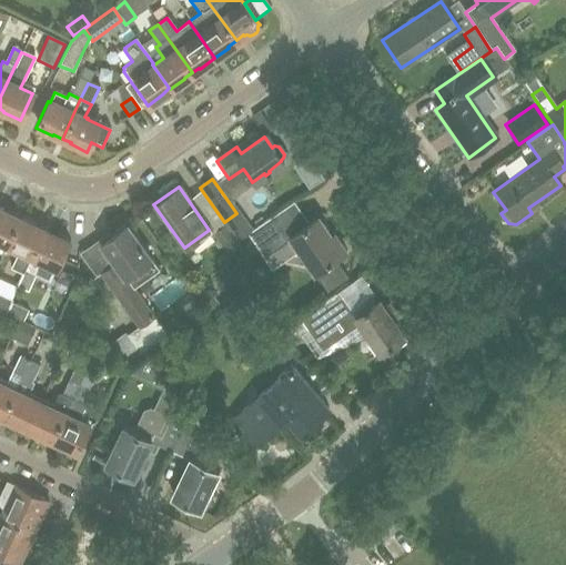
[(0,242),(8,245),(20,219),(3,211),(3,213),(0,211),(0,242)]
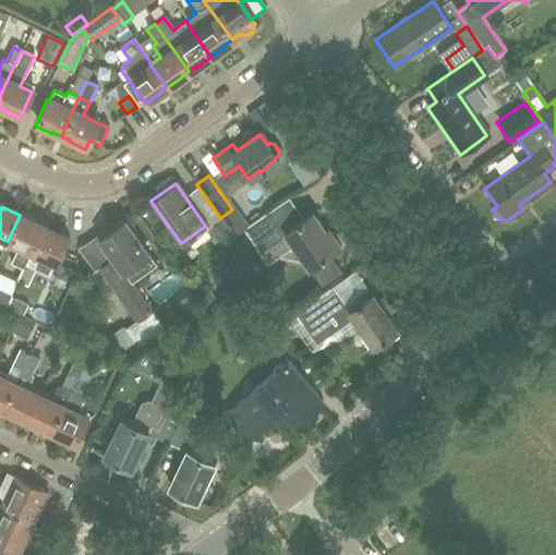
[(288,232),(312,266),(338,248),(326,230),(323,232),(310,214),(301,220),(279,236),(265,216),(264,214),(241,229),(258,254),(281,238),(288,232)]
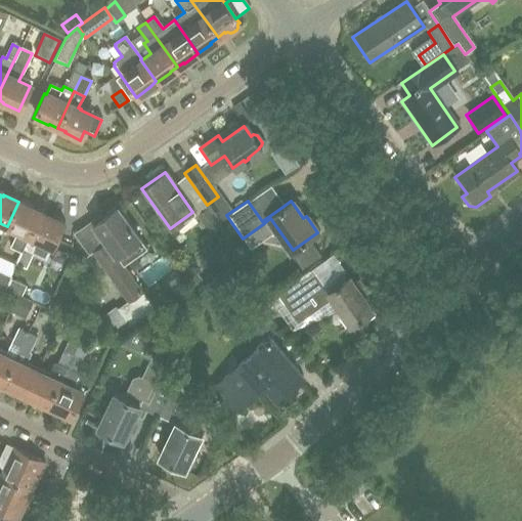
[(23,254),(40,214),(33,211),(33,209),(18,202),(7,226),(17,231),(10,248),(22,253),(23,254)]
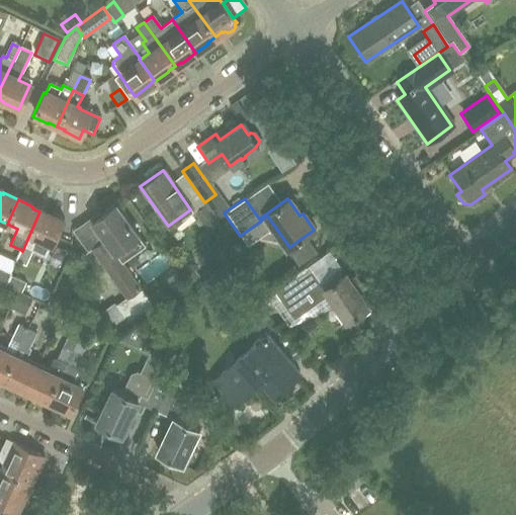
[(91,251),(126,301),(140,290),(120,264),(146,246),(116,205),(91,224),(104,242),(91,251)]
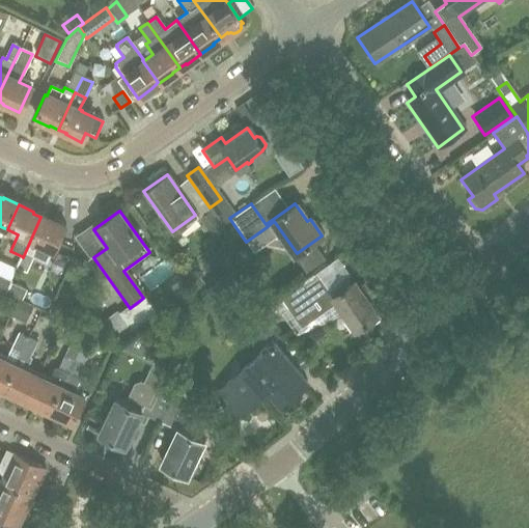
[(223,229),(211,211),(198,219),(212,238),(223,229)]
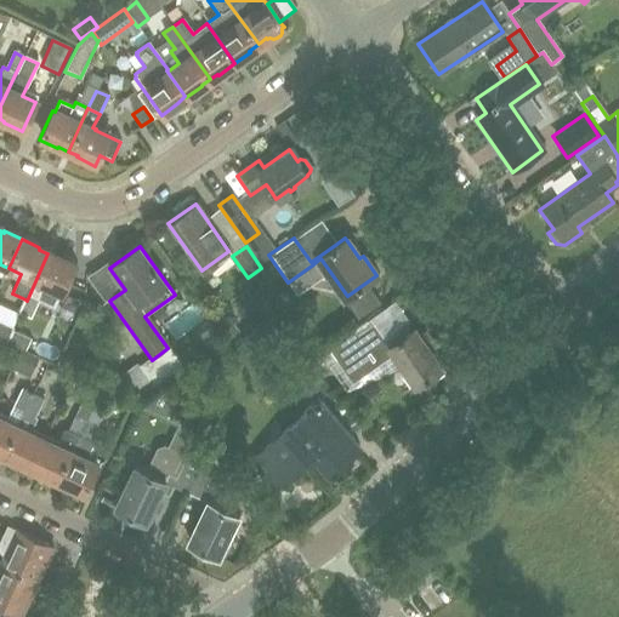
[(63,295),(77,264),(58,256),(57,258),(47,253),(27,301),(26,300),(18,314),(30,319),(38,302),(55,310),(56,310),(63,295)]
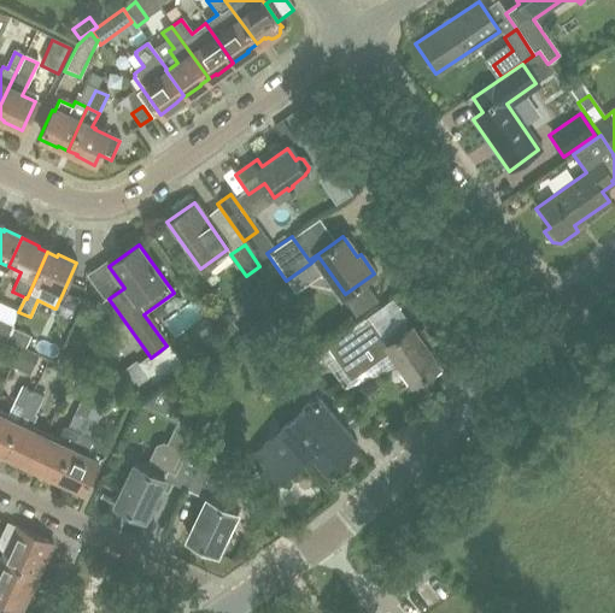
[(344,301),(356,318),(378,302),(367,286),(344,301)]
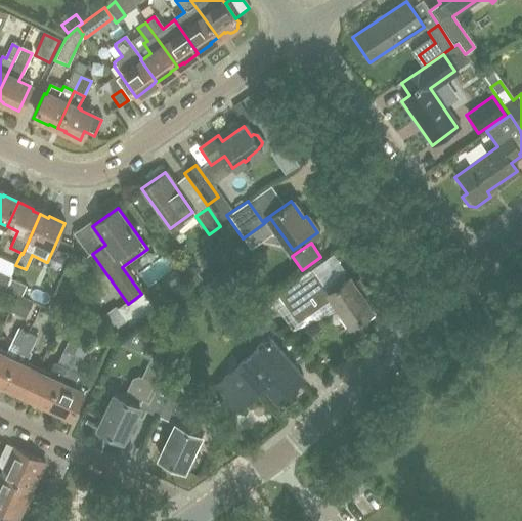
[(191,270),(181,277),(190,291),(201,284),(191,270)]
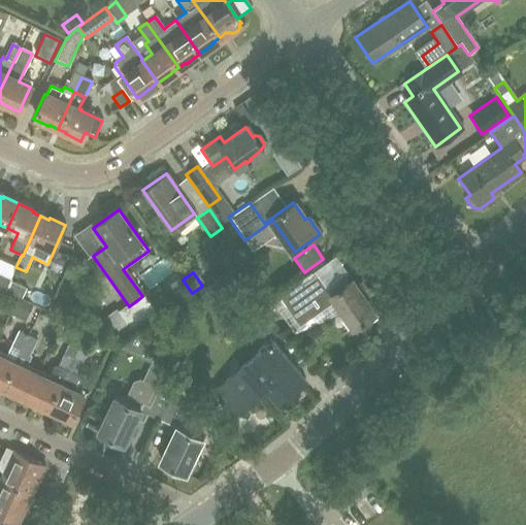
[(332,302),(351,329),(374,313),(360,293),(362,291),(357,285),(355,286),(351,280),(329,294),(317,276),(314,277),(309,272),(276,296),(298,326),(332,302)]
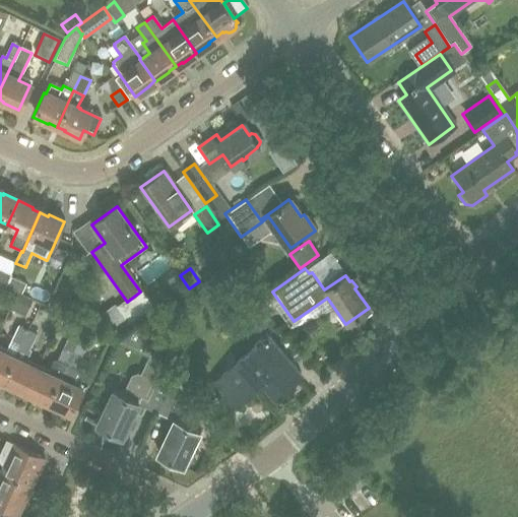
[(10,275),(0,270),(0,285),(4,287),(10,275)]
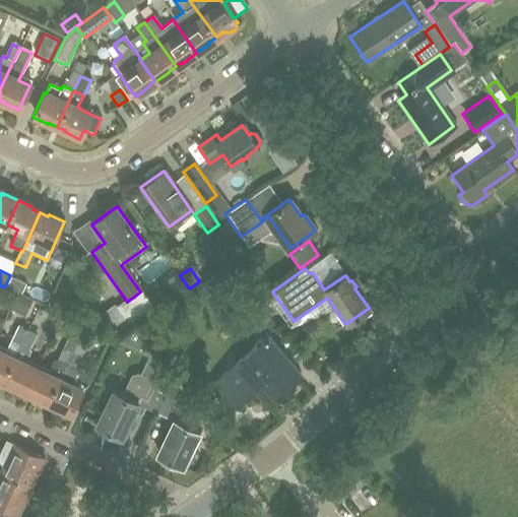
[(173,271),(160,281),(169,294),(182,283),(173,271)]
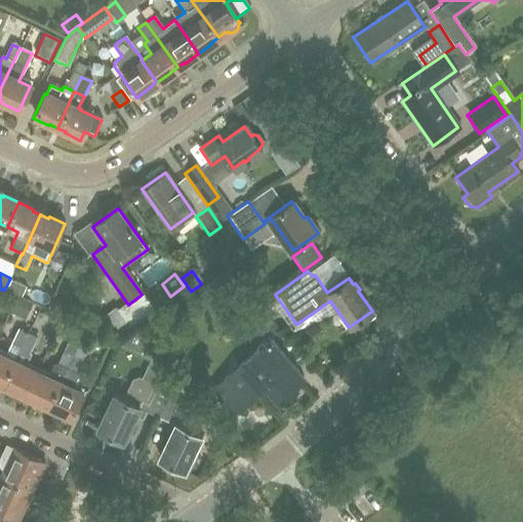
[(9,282),(5,291),(21,298),(25,288),(9,282)]
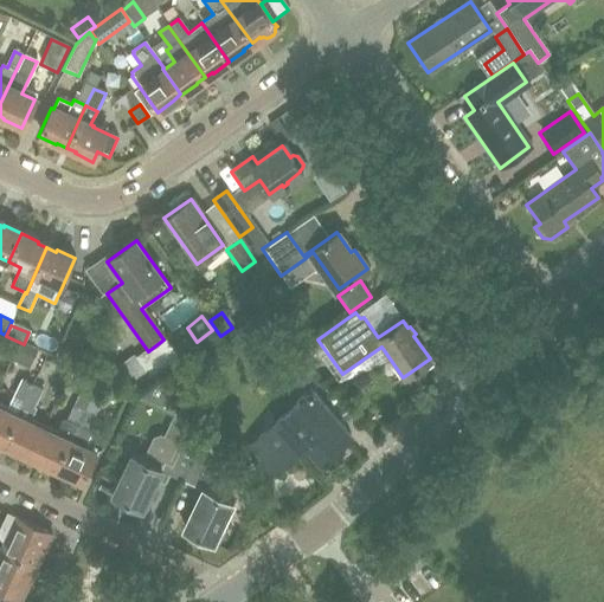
[(148,351),(136,360),(151,380),(179,360),(164,340),(148,351)]
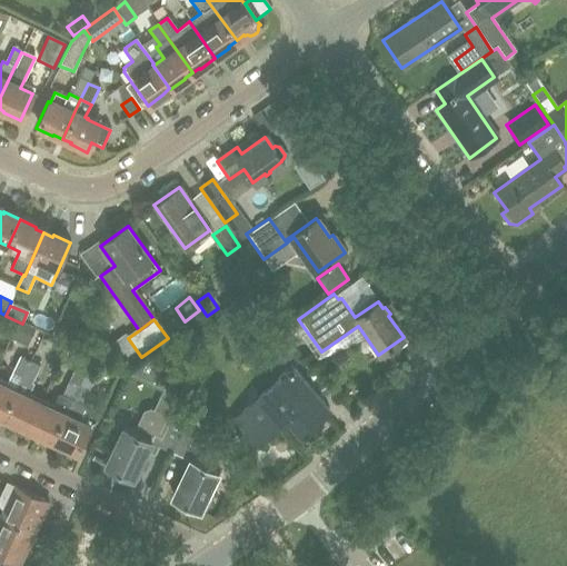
[(292,357),(265,319),(254,328),(281,365),(292,357)]
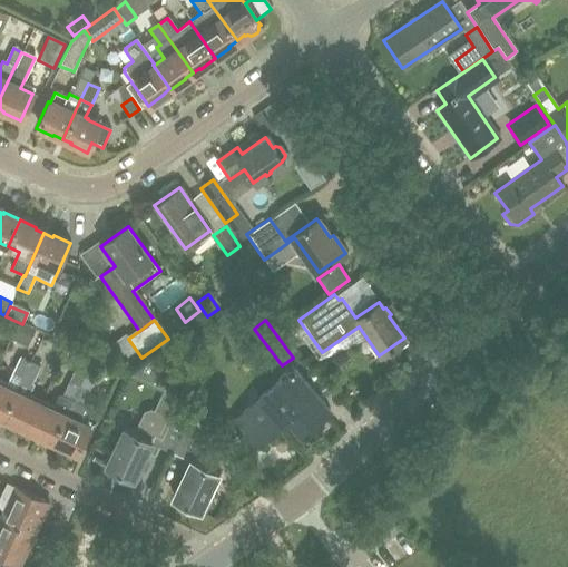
[(21,325),(13,342),(28,349),(36,332),(21,325)]
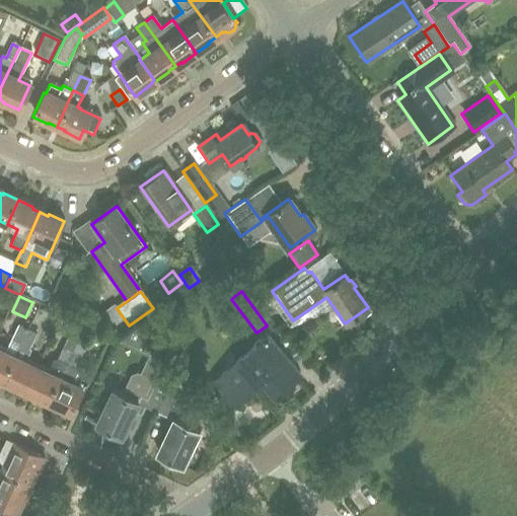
[(16,326),(5,352),(15,357),(27,332),(16,326)]
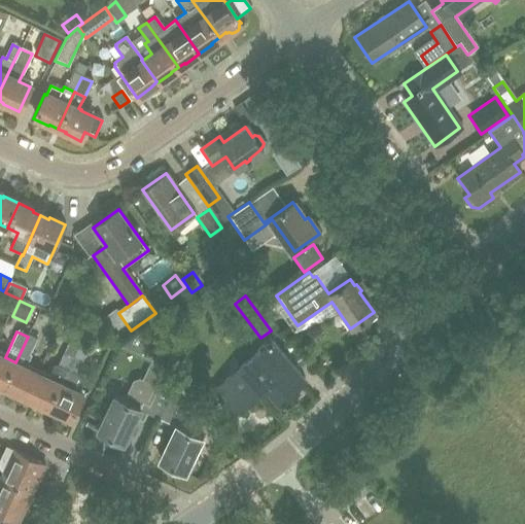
[(49,409),(80,342),(82,338),(72,334),(57,367),(53,364),(46,379),(38,375),(26,399),(41,407),(41,405),(49,409)]
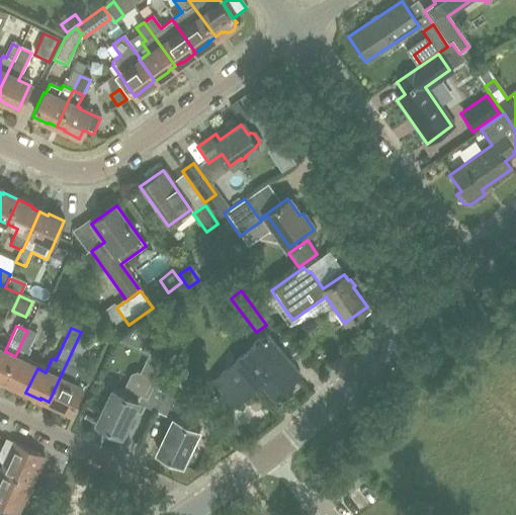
[(27,331),(15,356),(25,361),(30,350),(29,350),(35,334),(27,331)]
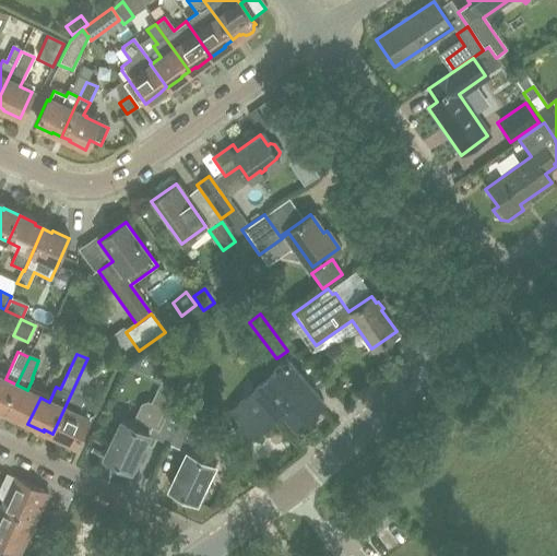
[(76,447),(89,421),(76,414),(83,400),(80,399),(95,367),(85,363),(52,434),(51,437),(51,440),(71,450),(74,449),(75,447),(76,447)]
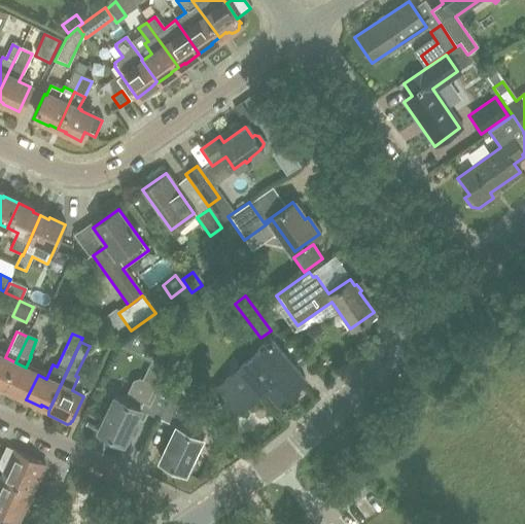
[(211,393),(232,417),(265,387),(278,402),(303,380),(270,342),(211,393)]
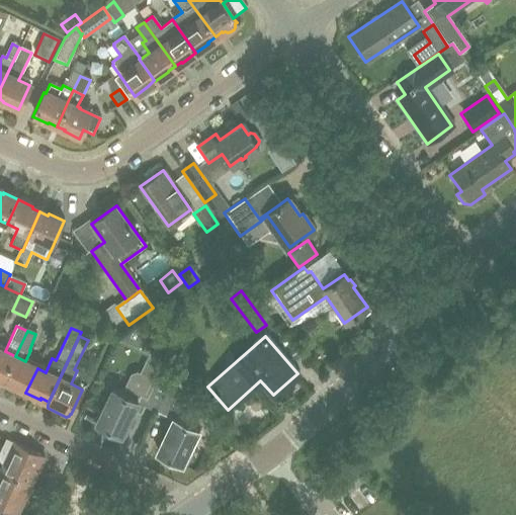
[(121,439),(134,414),(138,405),(155,413),(167,389),(166,389),(172,373),(151,349),(139,374),(137,373),(131,376),(121,396),(112,392),(96,427),(121,439)]
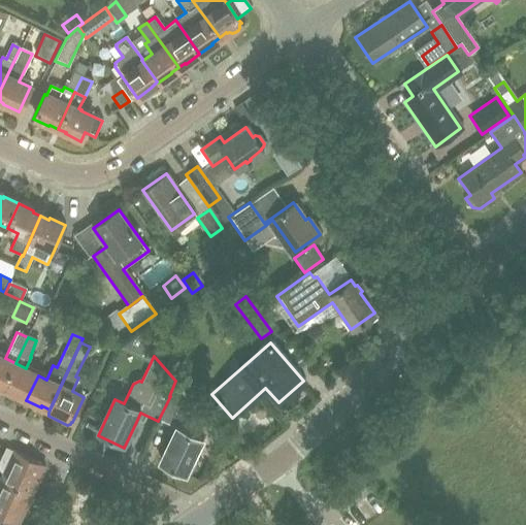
[(0,386),(4,388),(15,363),(5,358),(3,357),(2,359),(0,358),(0,386)]
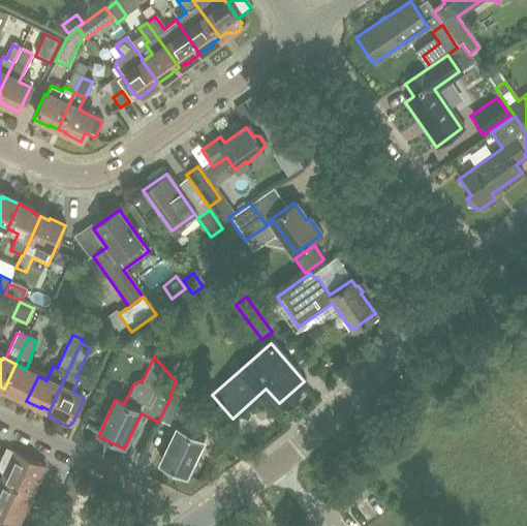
[(28,370),(26,369),(16,364),(4,389),(12,393),(11,394),(26,401),(38,376),(27,371),(28,370)]
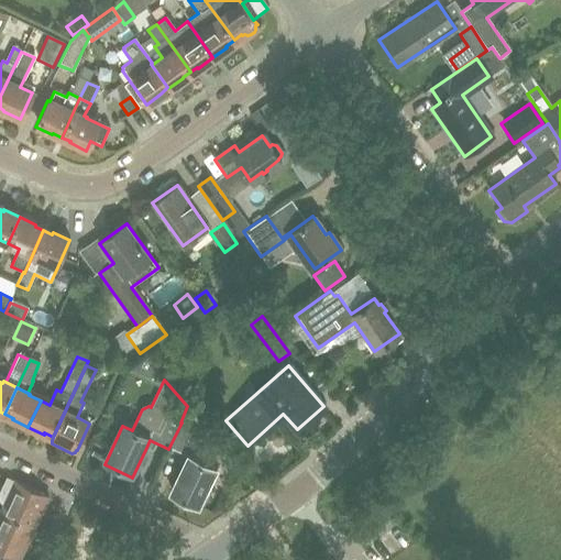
[(194,428),(182,423),(168,449),(182,456),(194,428)]
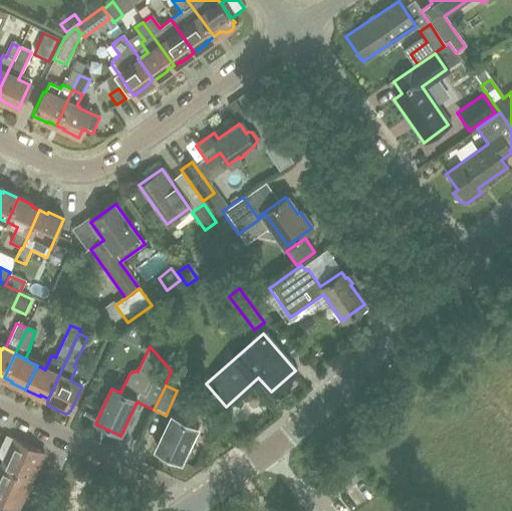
[(193,415),(186,411),(178,407),(157,453),(182,464),(198,429),(189,425),(193,415)]
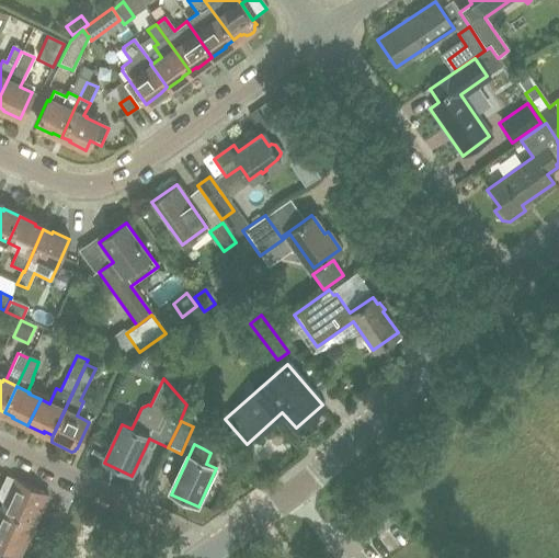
[(33,527),(47,497),(15,481),(6,477),(0,489),(0,503),(3,509),(1,512),(33,527)]
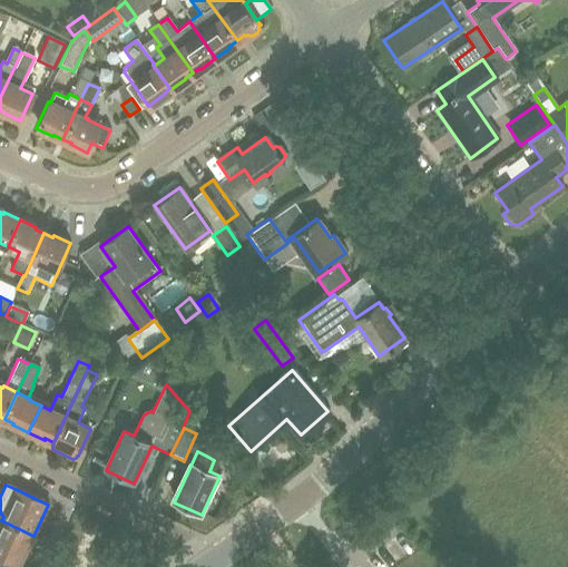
[(20,566),(33,536),(1,520),(0,522),(0,563),(7,566),(9,561),(20,566)]
